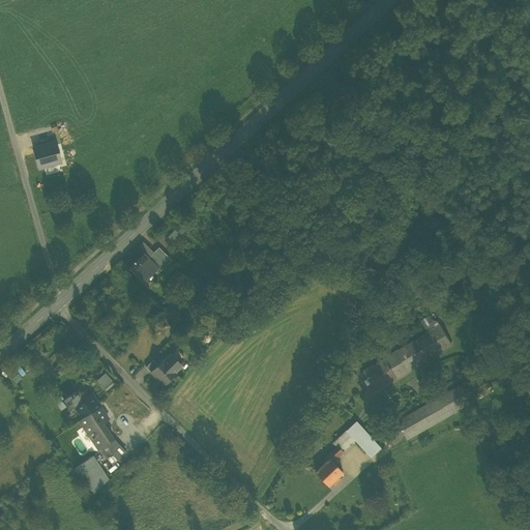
[(78,16),(94,10),(92,2),(76,8),(78,16)]
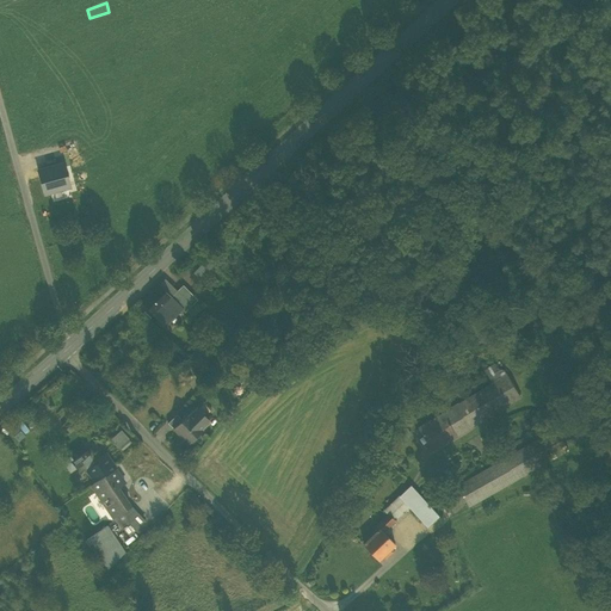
[(60,164),(80,156),(75,141),(55,147),(60,164)]
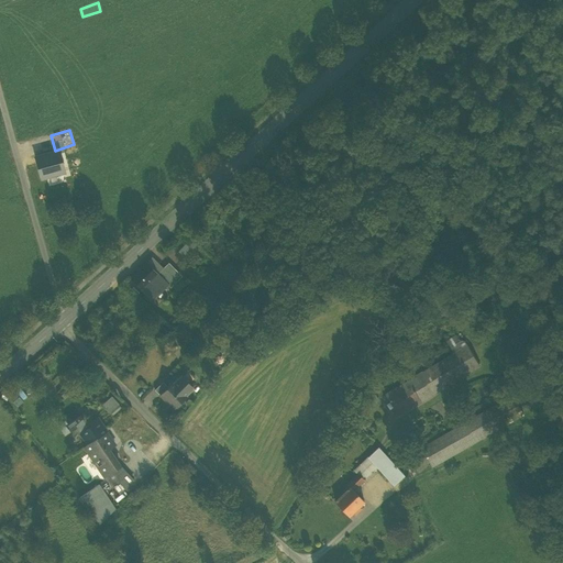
[(59,151),(35,158),(41,178),(65,172),(59,151)]
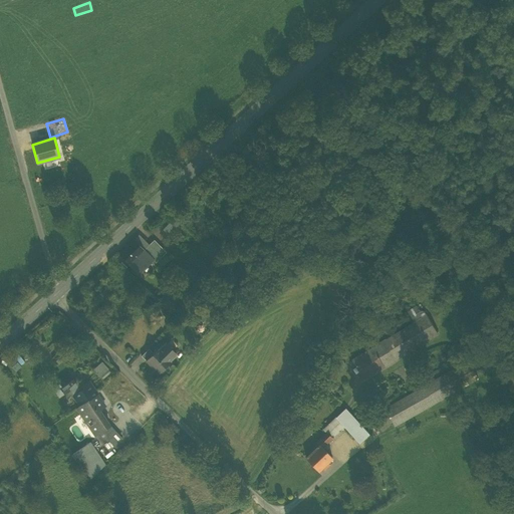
[(164,214),(170,222),(176,216),(170,209),(164,214)]
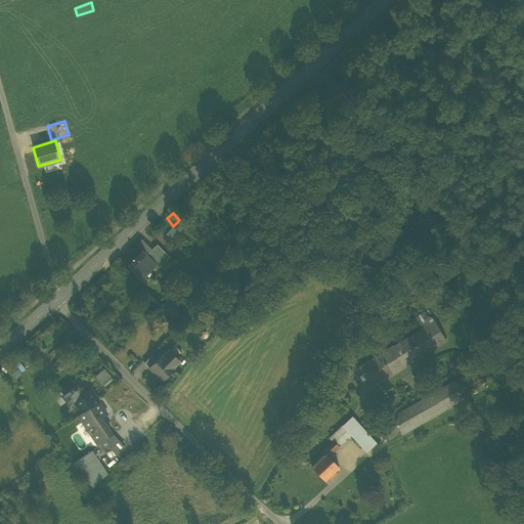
[(185,226),(179,220),(173,226),(166,234),(172,239),(185,226)]
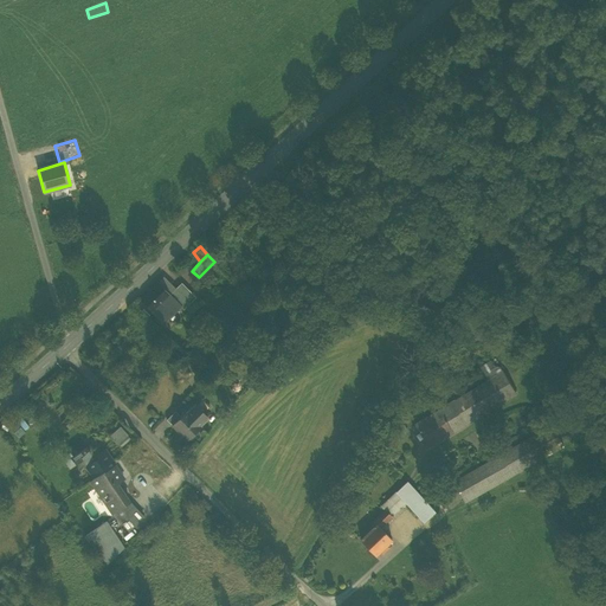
[(168,296),(168,297),(176,290),(163,276),(156,283),(168,296)]
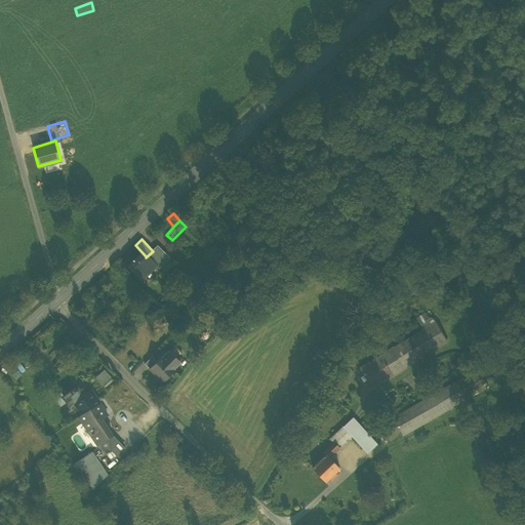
[(121,259),(140,279),(155,265),(159,268),(164,263),(153,251),(146,257),(146,256),(135,245),(121,259)]
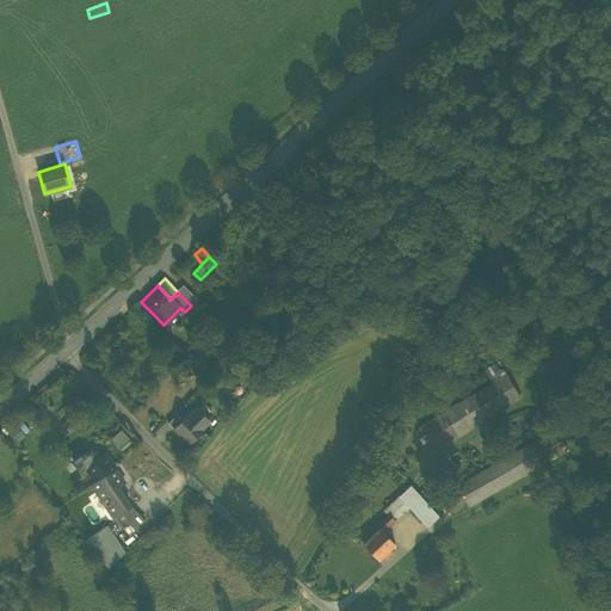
[(178,292),(191,306),(197,301),(184,287),(178,292)]
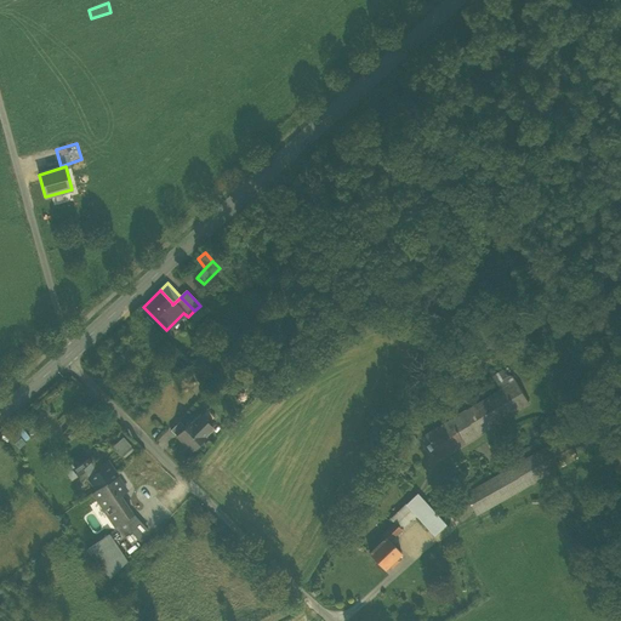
[(233,332),(224,341),(234,351),(243,342),(233,332)]
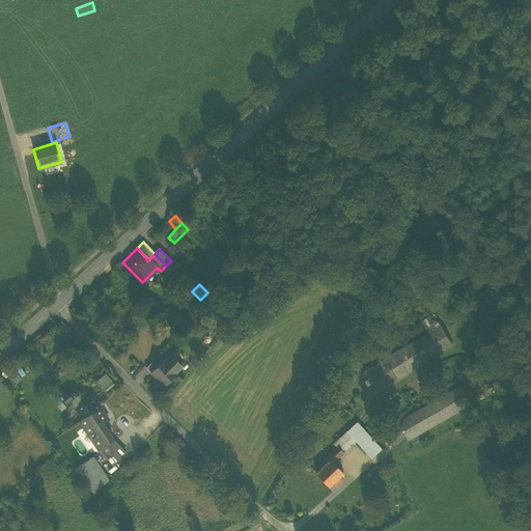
[(428,334),(441,326),(439,322),(432,319),(430,316),(421,322),(428,334)]
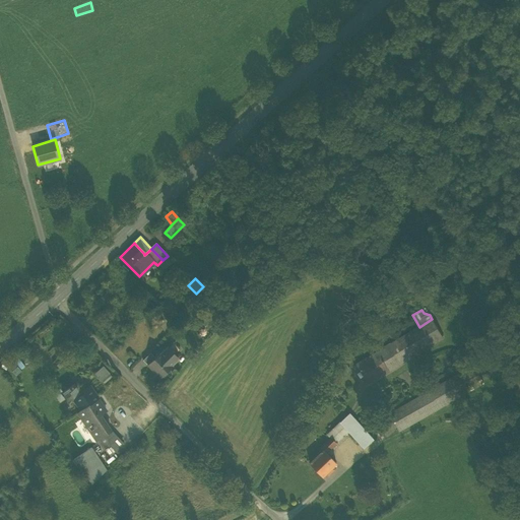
[(419,327),(391,343),(402,363),(443,338),(432,319),(419,327)]
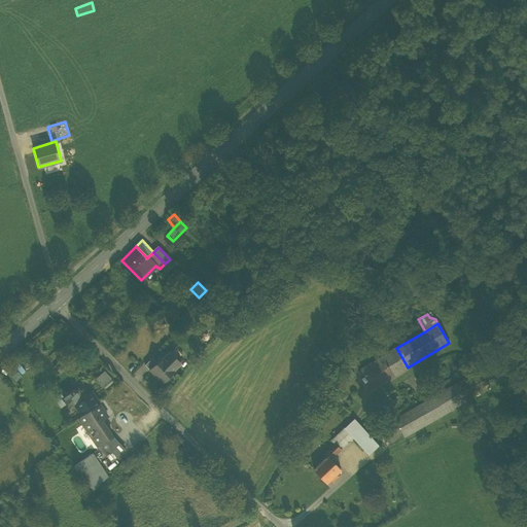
[(76,355),(79,361),(89,356),(85,351),(84,351),(81,346),(75,349),(78,354),(76,355)]
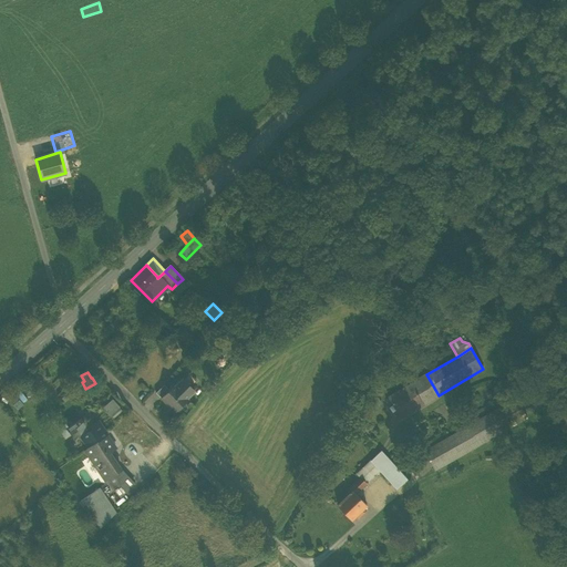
[(428,403),(439,395),(426,374),(414,382),(428,403)]
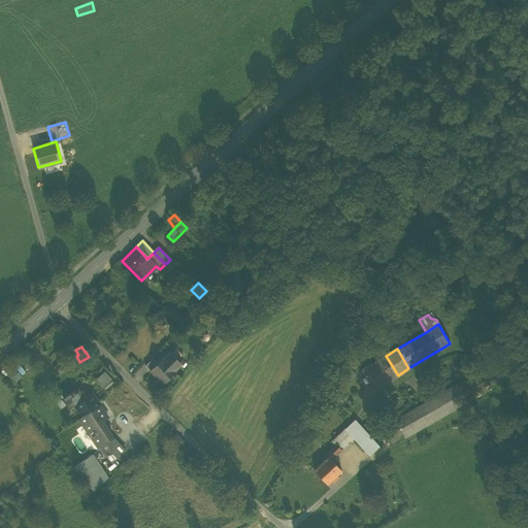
[(170,354),(163,361),(162,361),(159,364),(151,371),(155,376),(156,375),(163,384),(174,373),(173,372),(180,365),(170,354)]
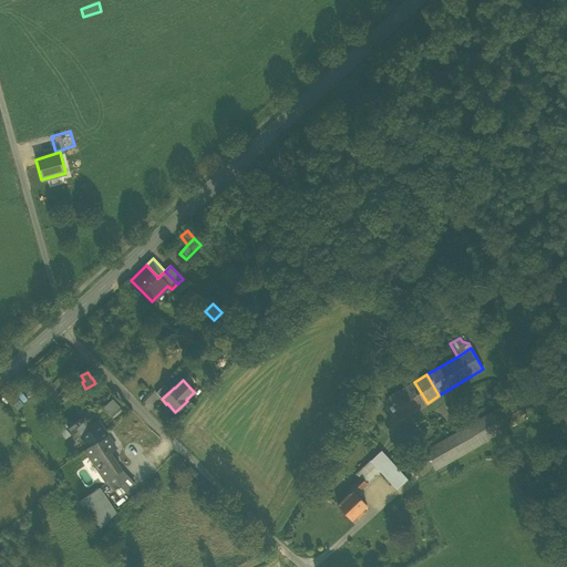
[(389,398),(401,419),(428,403),(414,382),(389,398)]
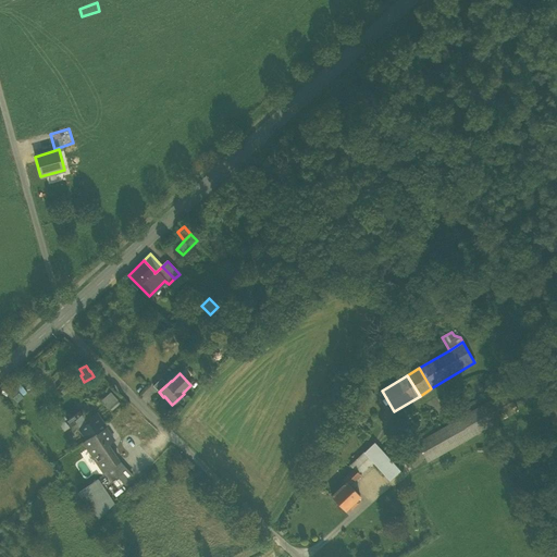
[(70,376),(58,388),(64,395),(70,390),(70,388),(76,383),(70,376)]
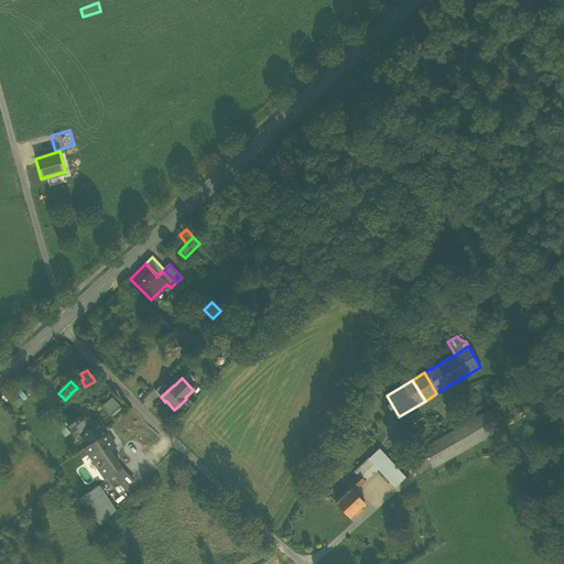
[(161,397),(170,389),(163,382),(155,391),(161,397)]
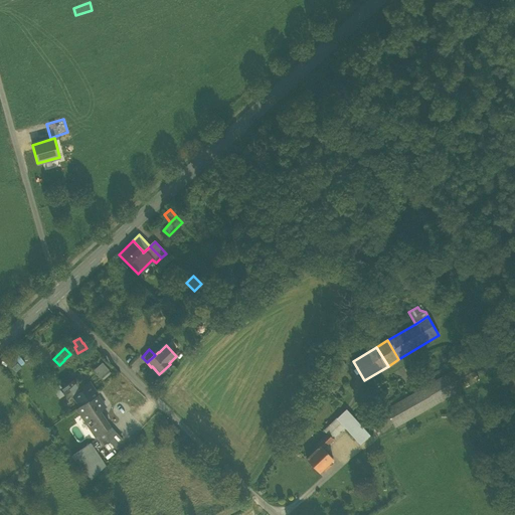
[(343,361),(338,364),(342,370),(347,367),(343,361)]
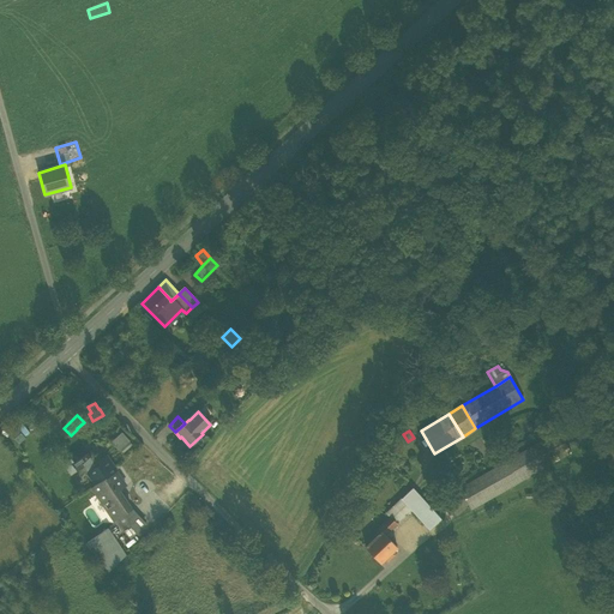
[(459,488),(471,510),(571,452),(560,432),(459,488)]
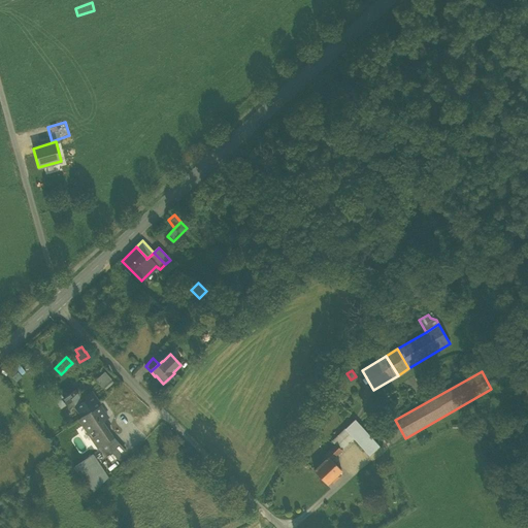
[(98,383),(102,387),(109,380),(109,378),(103,373),(96,381),(98,383)]
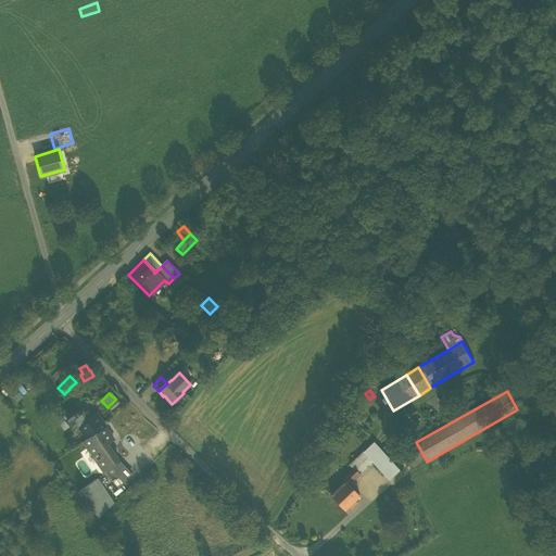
[(63,415),(63,416),(67,424),(71,421),(73,419),(75,421),(77,422),(80,427),(78,429),(86,439),(104,427),(96,413),(90,416),(85,408),(80,412),(76,406),(63,415)]
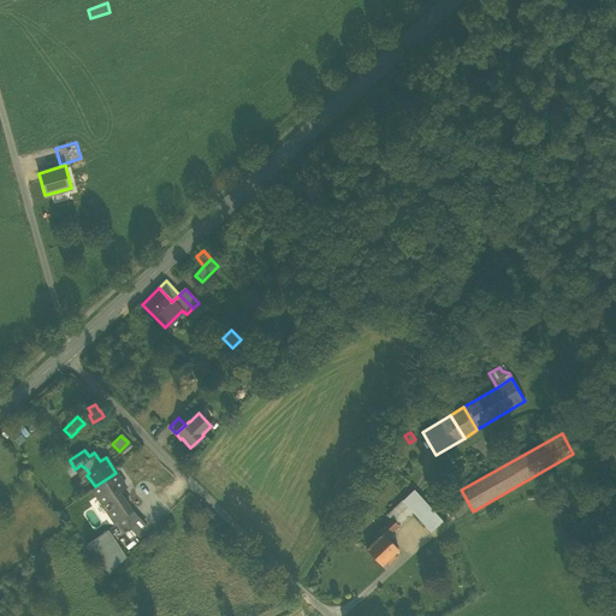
[(81,469),(78,467),(75,469),(70,461),(64,465),(71,475),(81,469)]
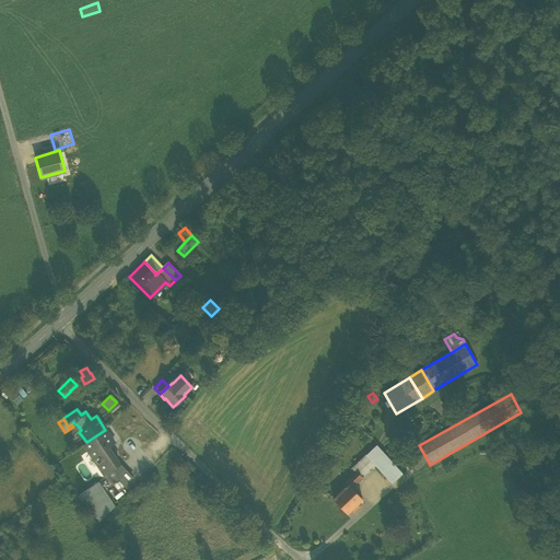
[(85,443),(90,450),(100,443),(104,450),(108,447),(115,443),(105,430),(86,442),(85,443)]
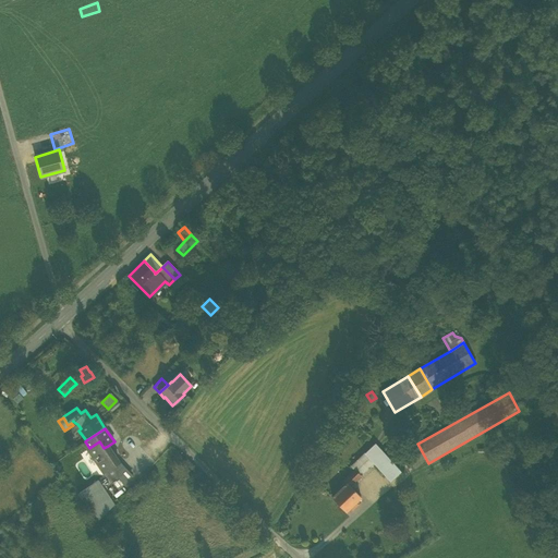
[(87,449),(104,473),(119,462),(108,446),(104,448),(99,441),(89,448),(87,449)]
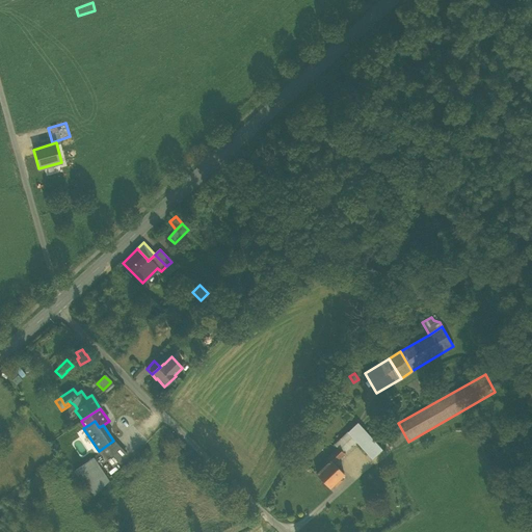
[(348,432),(353,437),(363,430),(356,424),(348,432)]
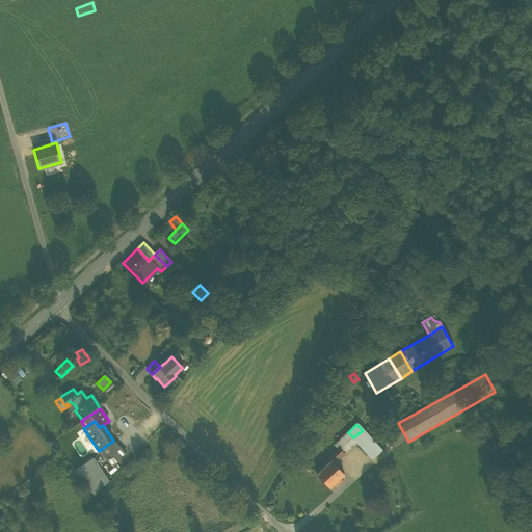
[(372,441),(363,430),(353,437),(353,439),(356,442),(364,449),(372,441)]
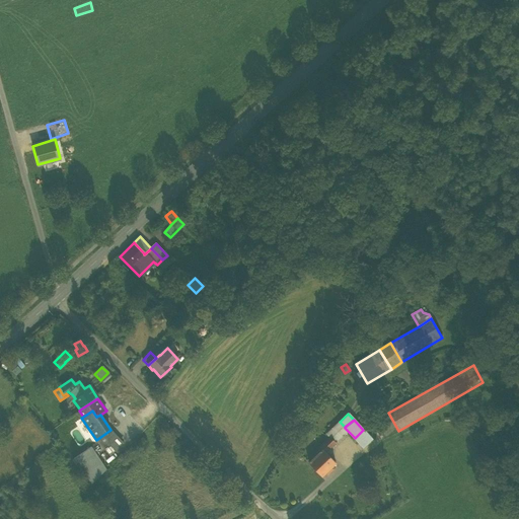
[(329,437),(336,442),(348,431),(345,428),(345,427),(340,422),(326,434),(329,437)]
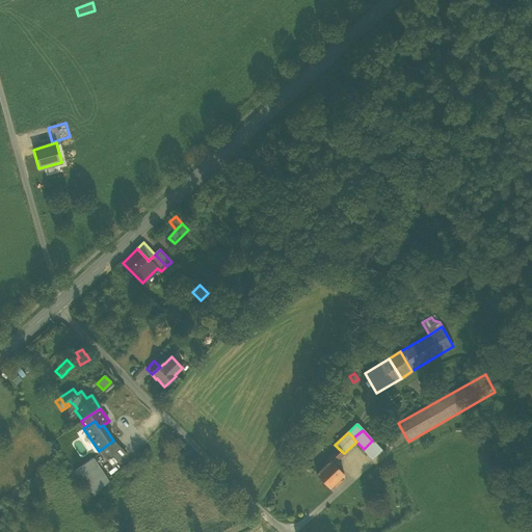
[(126,453),(113,441),(99,451),(113,466),(126,453)]
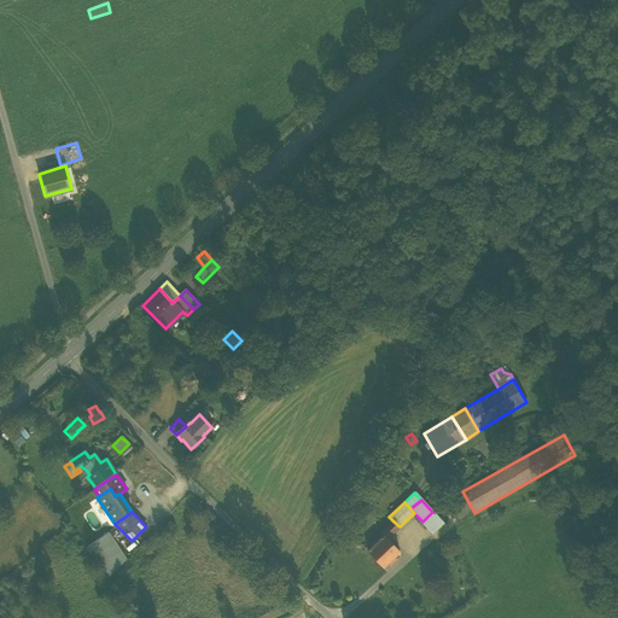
[(423,522),(432,532),(443,524),(432,512),(423,522)]
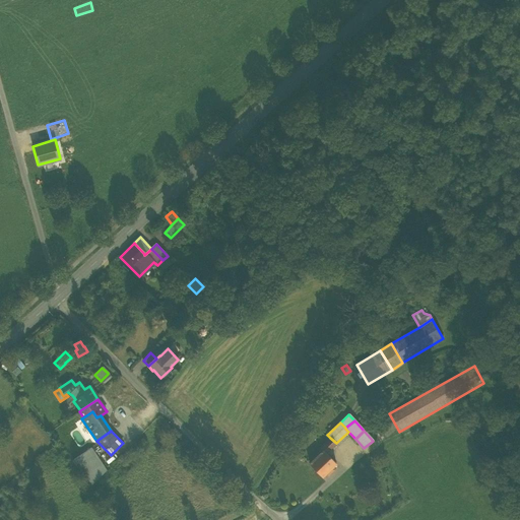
[(318,450),(321,453),(323,450),(326,453),(336,443),(330,438),(318,450)]
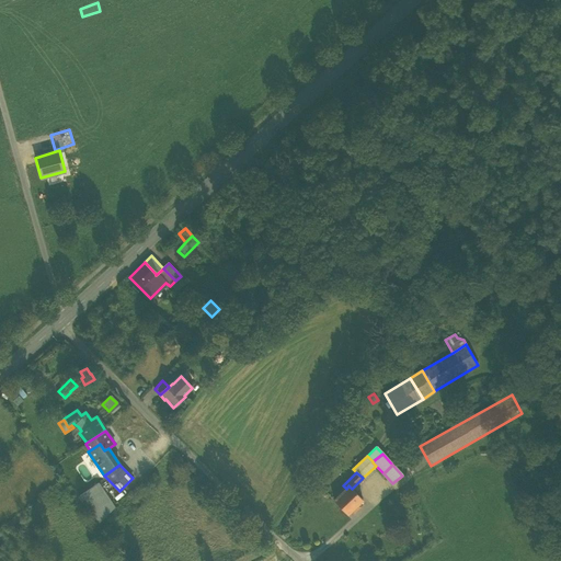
[(99,483),(79,496),(100,523),(115,506),(99,483)]
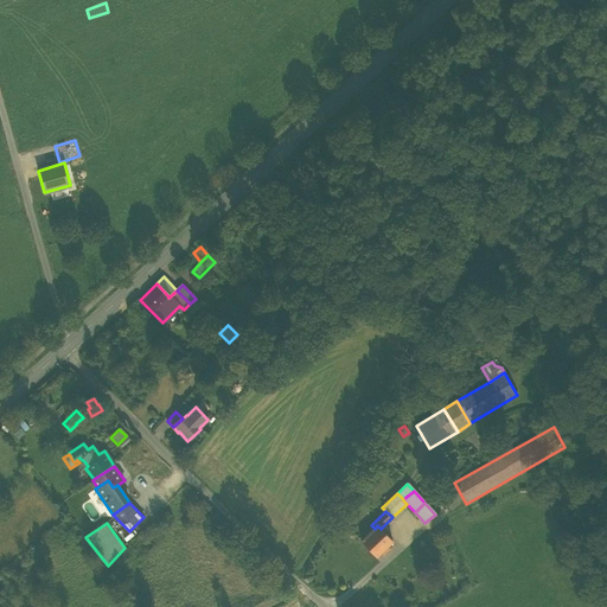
[(393,541),(381,529),(377,525),(375,529),(362,542),(376,556),(381,553),(383,555),(390,548),(388,545),(393,541)]
